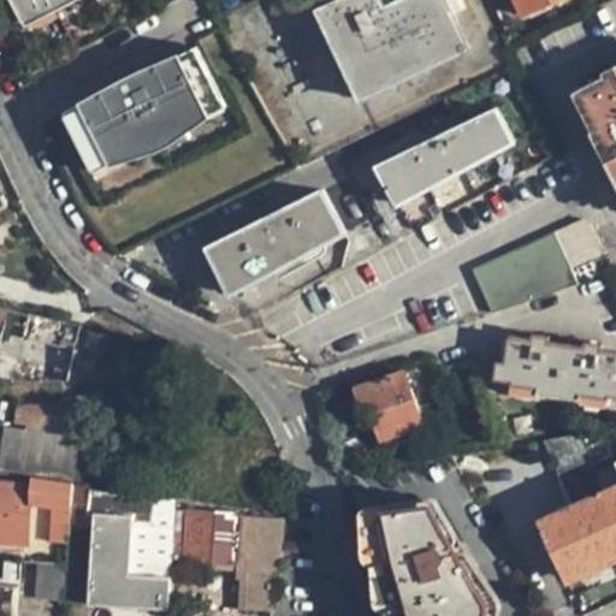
[(13,0),(22,17),(54,0),(13,0)]
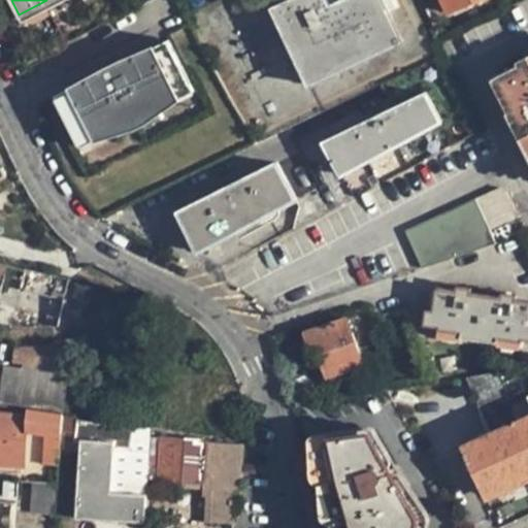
[(283,26),(329,5),(327,0),(292,0),(274,8),(283,26)]
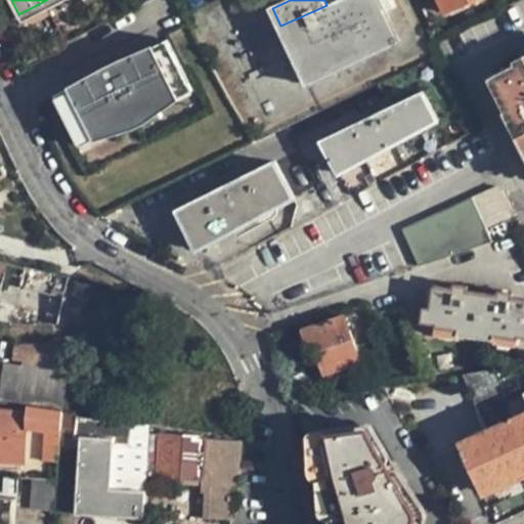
[(380,0),(337,0),(326,5),(280,26),(300,69),(393,26),(380,0)]
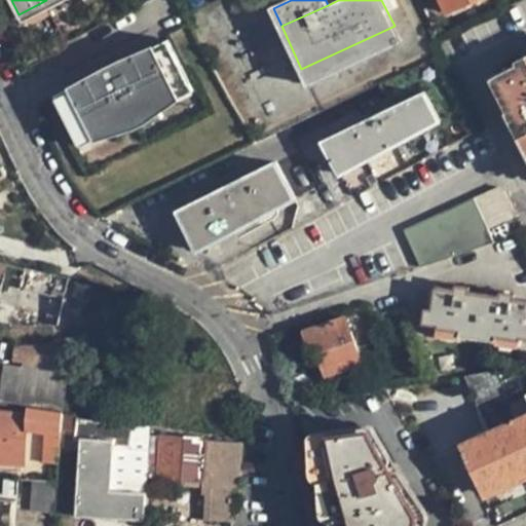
[(473,0),(441,0),(447,12),(473,0)]
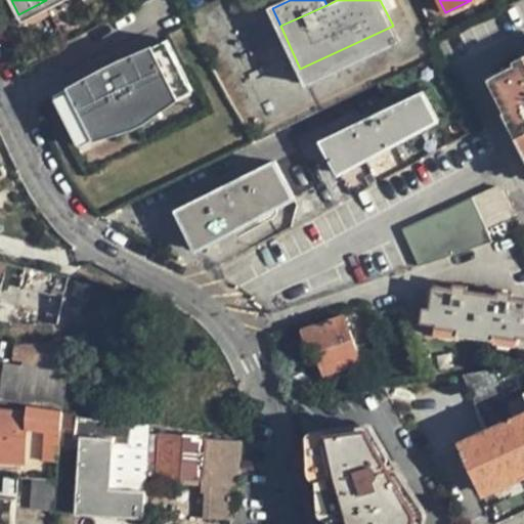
[(400,41),(393,26),(300,69),(308,85),(400,41)]
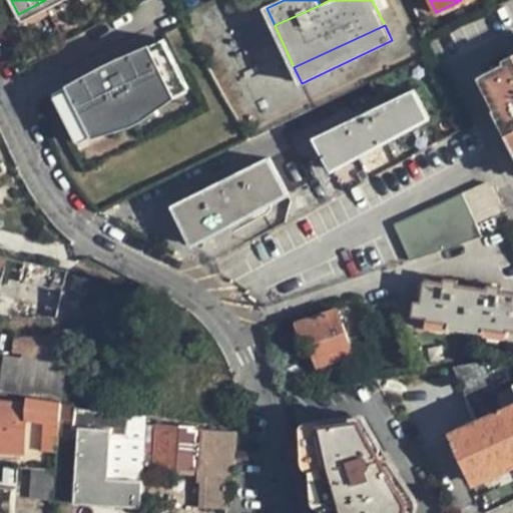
[(512,59),(482,75),(512,137),(512,59)]
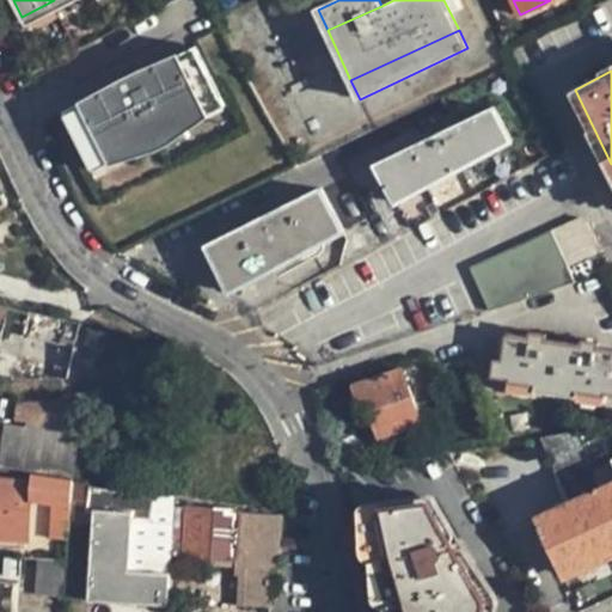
[(134,75),(80,103),(91,127),(78,133),(86,148),(98,142),(101,147),(150,123),(155,121),(134,75)]
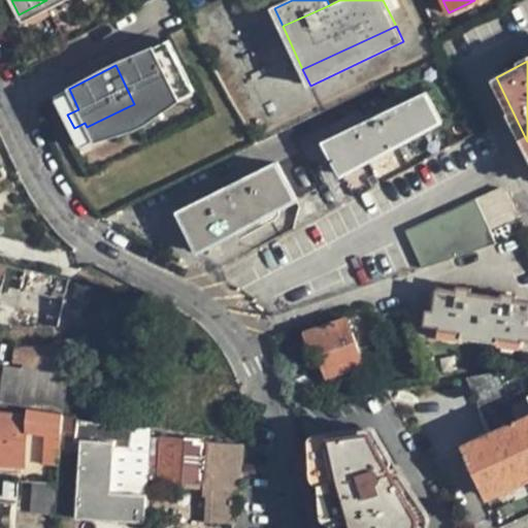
[(438,121),(425,95),(326,143),(341,172),(438,121)]
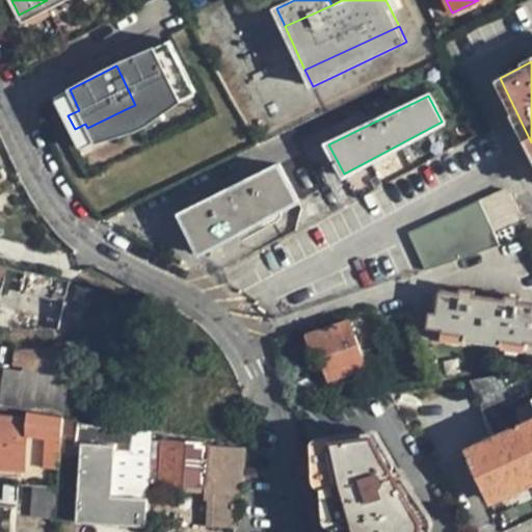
[(85,124),(75,129),(75,130),(84,135),(98,135),(135,116),(130,107),(87,128),(85,124)]
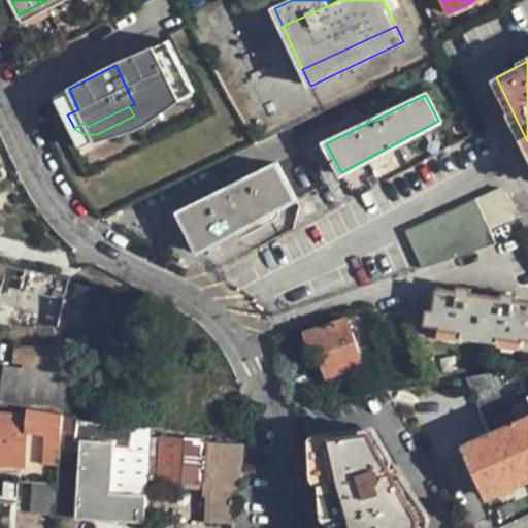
[(293,199),(276,165),(182,212),(200,249),(293,199)]
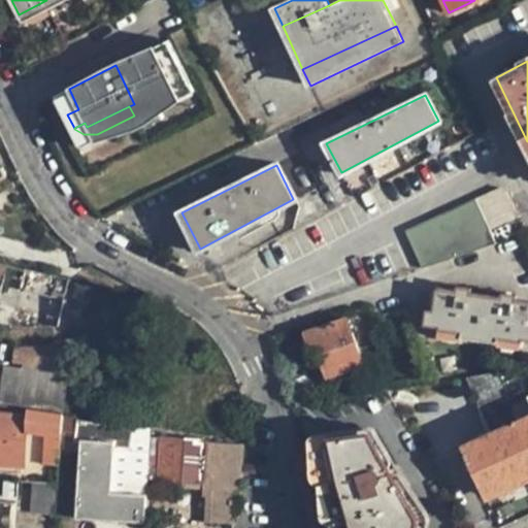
[(406,232),(422,267),(496,243),(490,229),(514,217),(502,190),(406,232)]
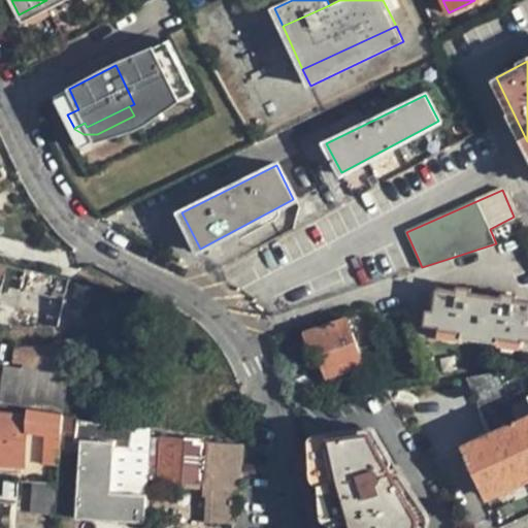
[(68,279),(0,262),(0,325),(8,327),(56,326),(68,279)]
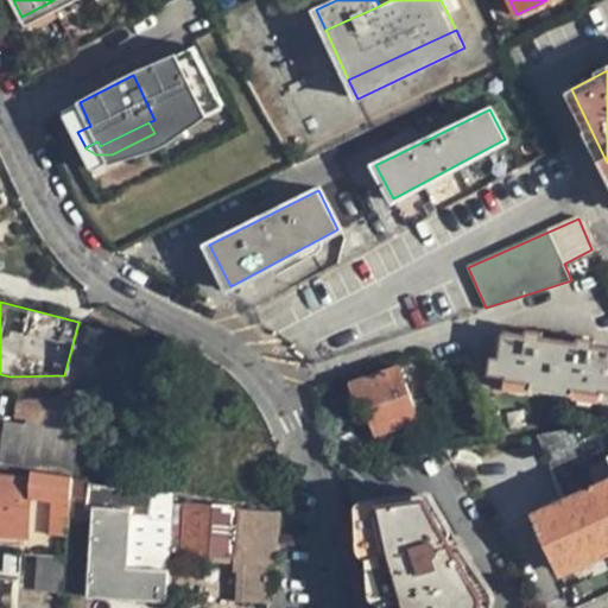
[(491,355),(488,374),(505,377),(504,386),(530,390),(530,387),(572,393),(572,396),(601,399),(601,390),(607,391),(607,346),(595,344),(596,339),(578,336),(577,342),(544,336),(544,331),(524,328),(524,334),(501,331),(498,355),(491,355)]
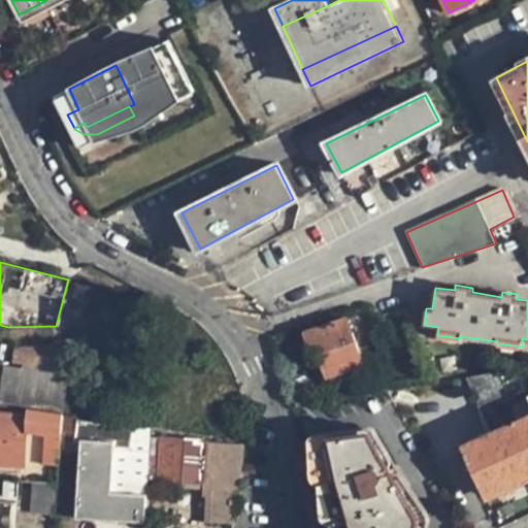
[(363,364),(347,318),(305,331),(311,350),(318,348),(328,376),(363,364)]
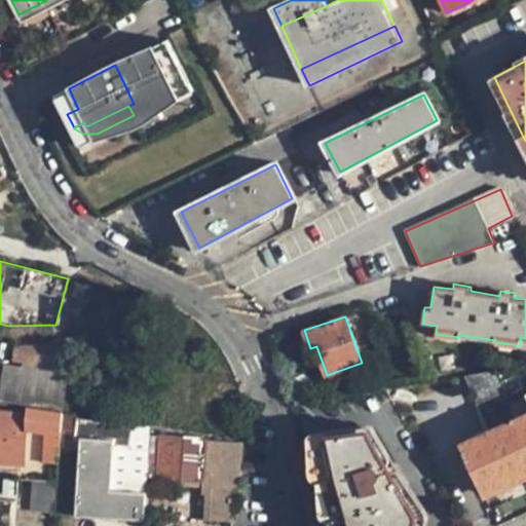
[(3,365),(0,385),(0,402),(28,406),(63,410),(67,375),(3,365)]
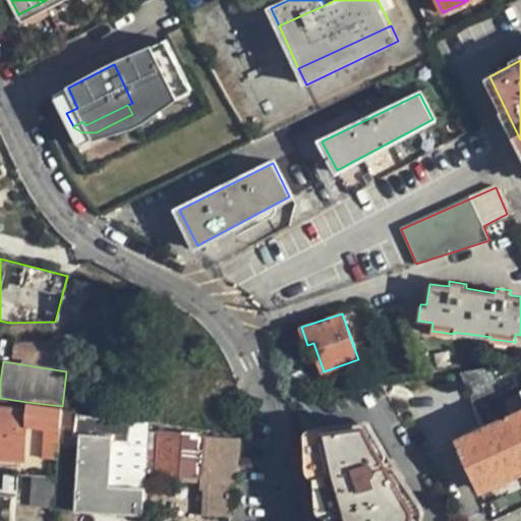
[(493,374),(489,367),(460,372),(467,388),(493,374)]
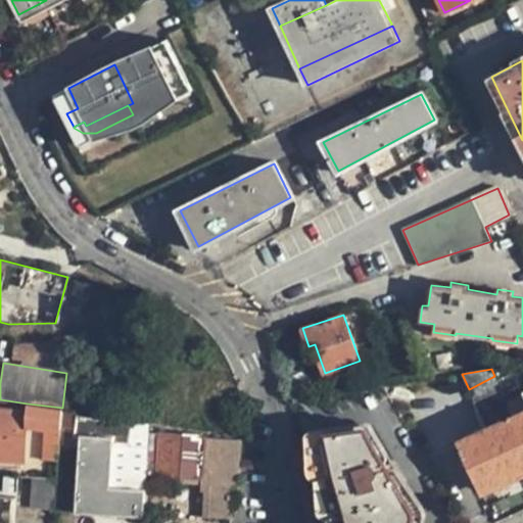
[(514,418),(494,376),(469,389),(487,429),(514,418)]
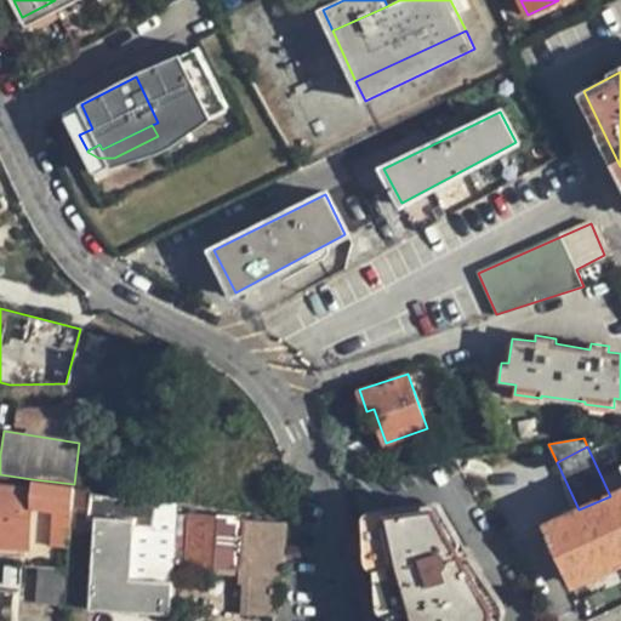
[(74,489),(74,485),(74,484),(33,479),(33,488),(0,484),(0,546),(29,547),(30,506),(55,511),(70,512),(74,489)]
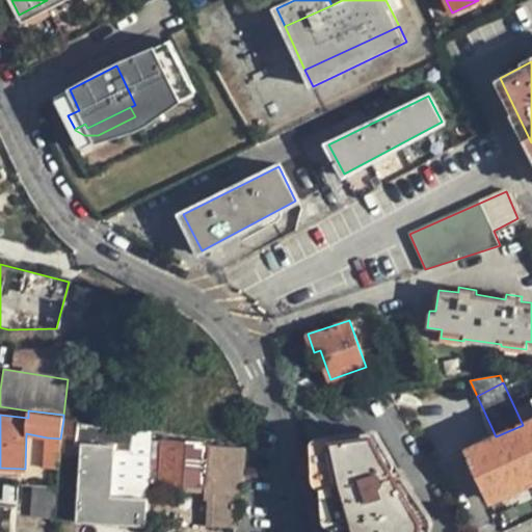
[(77,420),(63,419),(60,439),(60,443),(81,444),(80,455),(77,521),(144,525),(147,497),(112,495),(114,451),(148,455),(147,481),(198,485),(208,485),(210,445),(149,439),(149,433),(77,423),(77,420)]
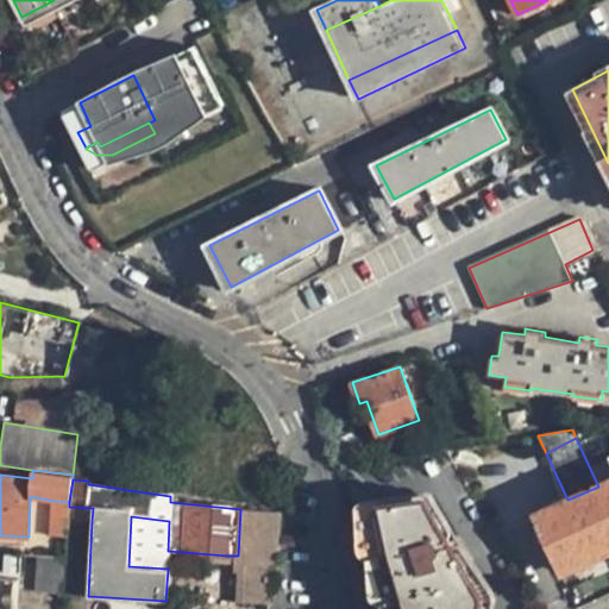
[(608,481),(598,487),(608,510),(608,481)]
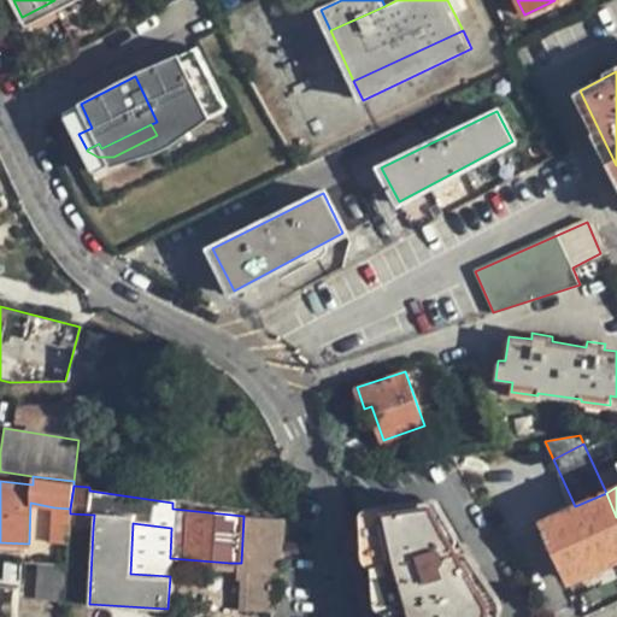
[(566,577),(616,554),(616,517),(606,493),(575,506),(541,522),(566,577)]
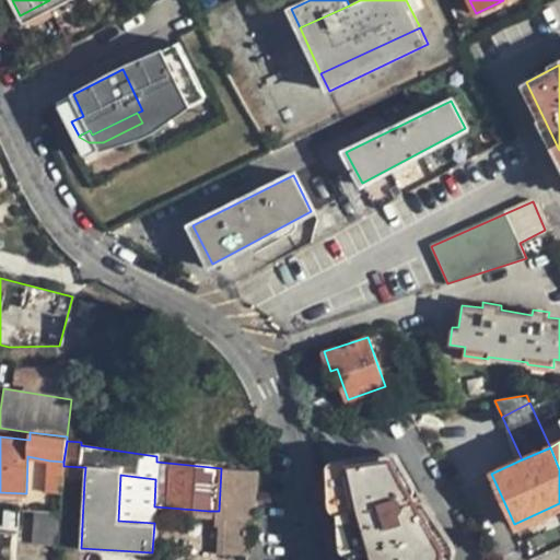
[(333,465),(349,527),(356,552),(357,559),(439,559),(441,558),(443,553),(443,547),(393,458),(333,465)]
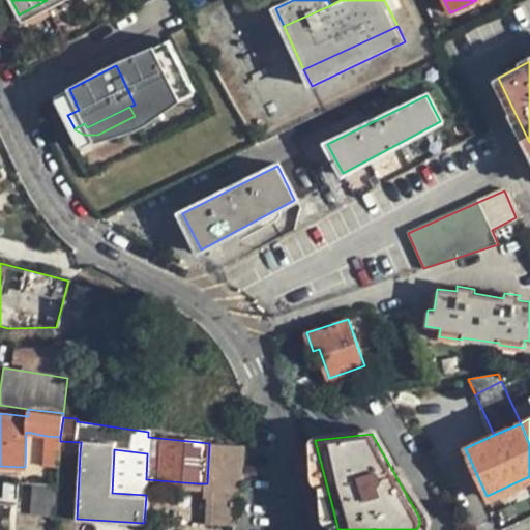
[(60,451),(60,441),(60,437),(47,436),(45,462),(58,464),(60,451)]
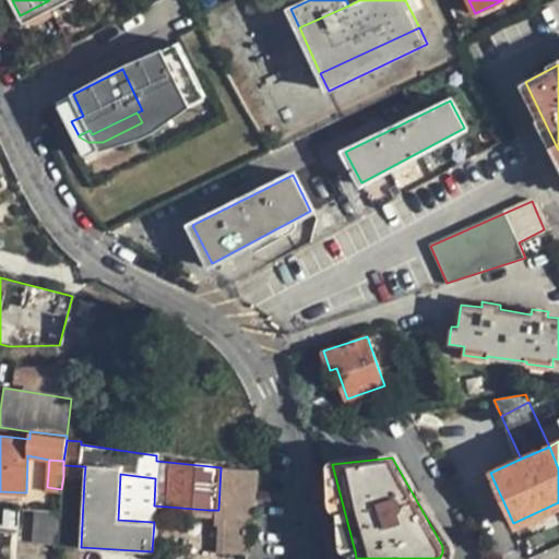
[(75,477),(84,478),(85,466),(63,465),(63,476),(75,477)]
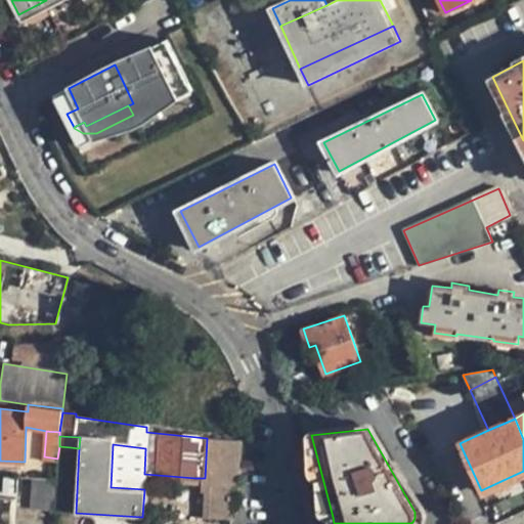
[(239,441),(207,438),(205,478),(195,478),(195,484),(236,487),(239,441)]
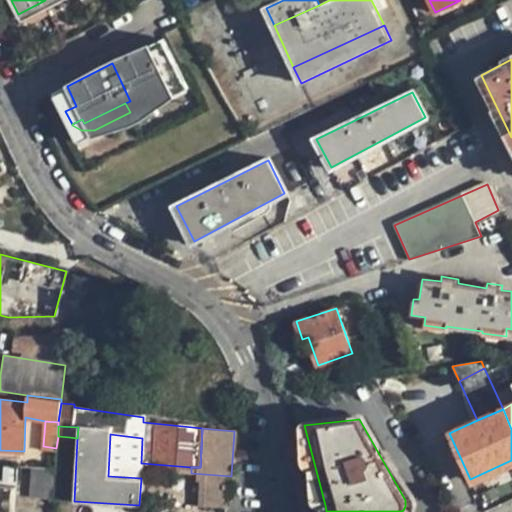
[(141,478),(141,463),(142,438),(110,434),(108,476),(141,478)]
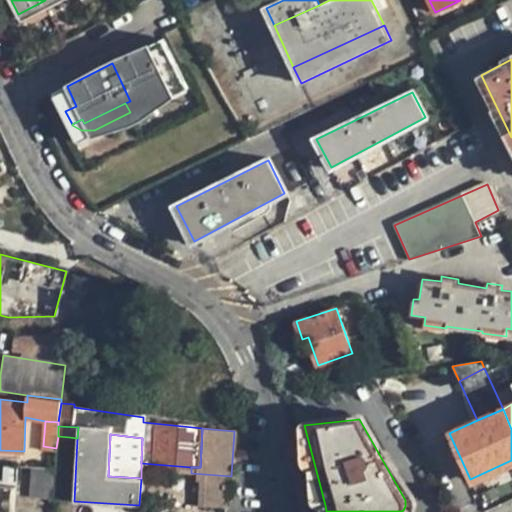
[(58,436),(56,448),(55,468),(54,495),(66,496),(69,437),(58,436)]
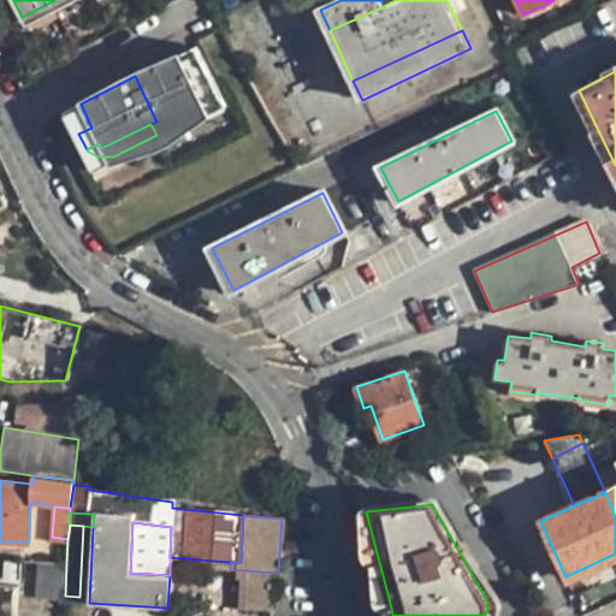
[(18,561),(4,560),(3,579),(18,579),(18,561)]
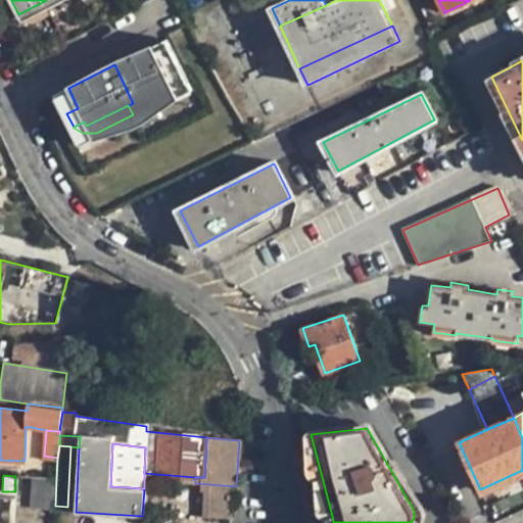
[(54,510),(55,506),(56,478),(33,477),(32,508),(54,510)]
